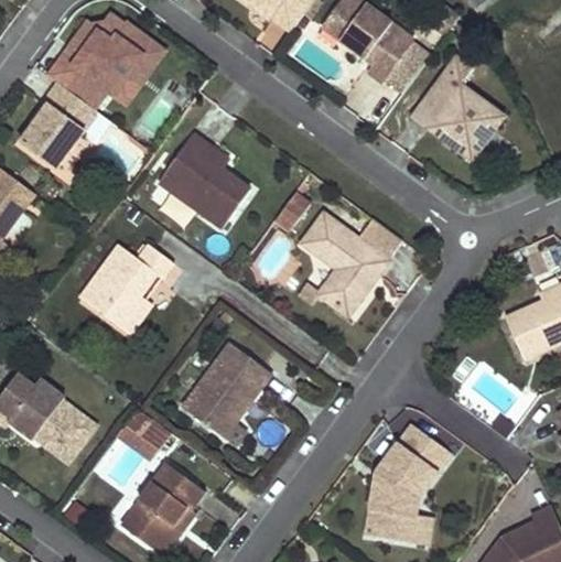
[(289,30),(311,0),(250,0),(248,3),(270,19),(271,18),(289,30)]
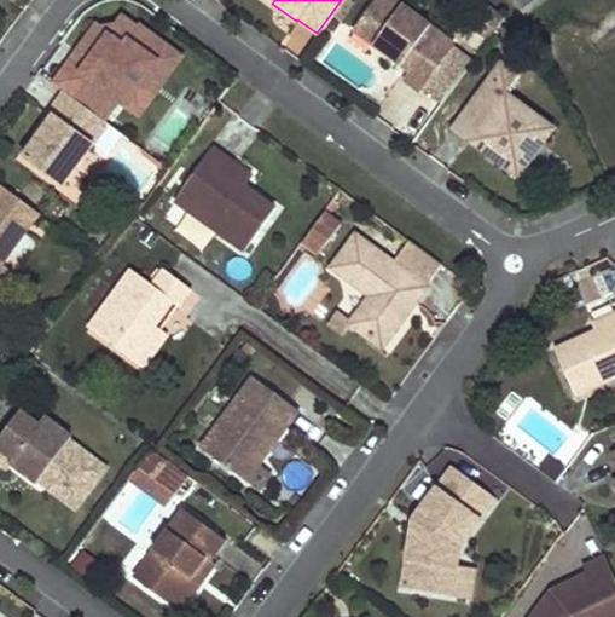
[(452,44),(394,0),(372,0),(352,28),(372,44),(376,39),(383,45),(381,50),(407,69),(402,76),(419,90),(452,44)]
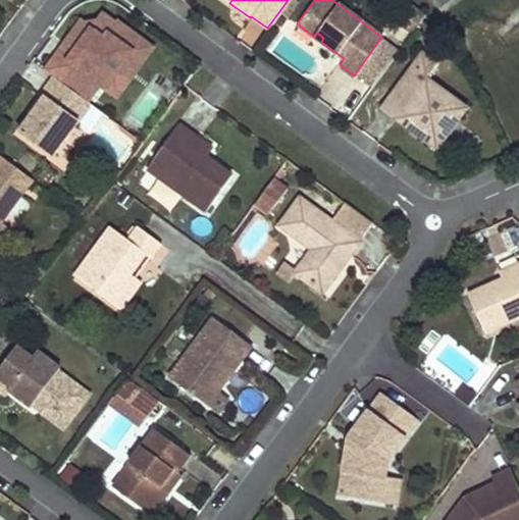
[(429,0),(436,9),(448,0),(429,0)]
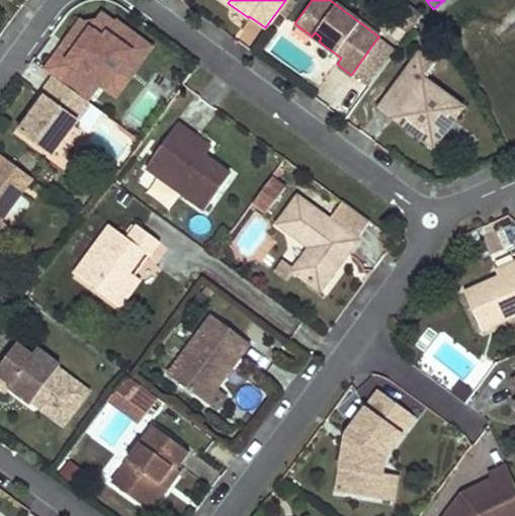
[(72,50),(53,76),(82,97),(94,80),(98,83),(113,94),(126,76),(115,68),(138,37),(113,19),(112,21),(99,12),(88,27),(78,19),(62,41),(72,50)]
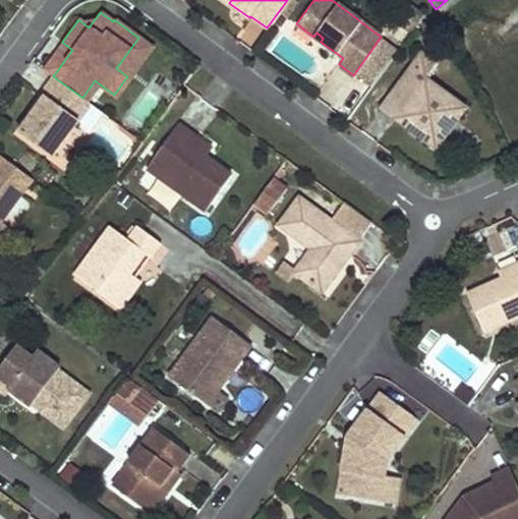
[(317,33),(313,37),(321,42),(323,38),(317,33)]
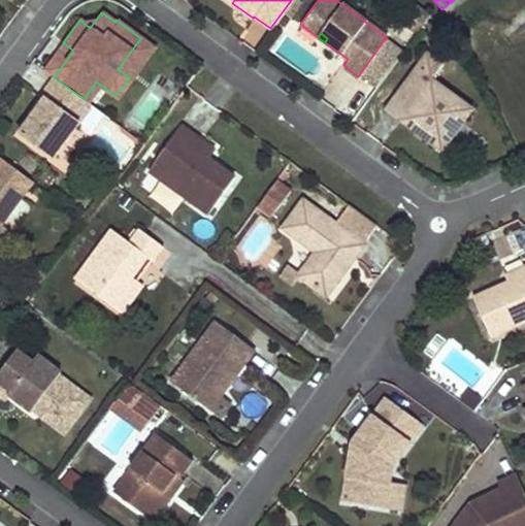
[(152,46),(140,38),(118,69),(129,77),(152,46)]
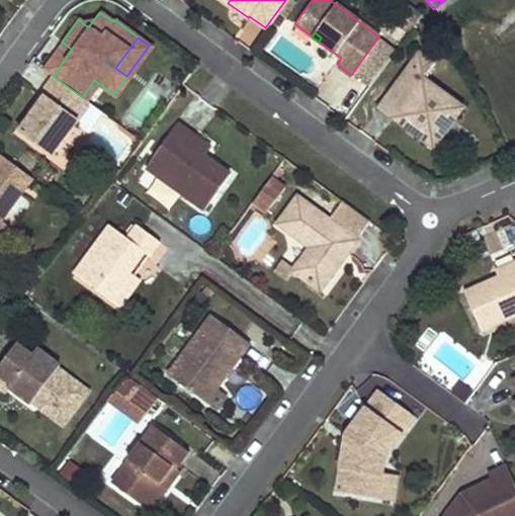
[(62,41),(41,68),(52,75),(53,76),(72,50),(62,41)]
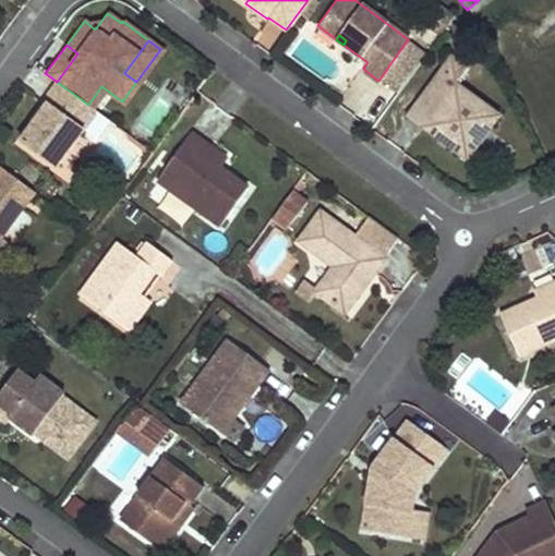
[(467,67),(450,55),(427,85),(443,96),(421,125),(466,158),(498,113),(455,82),(467,67)]
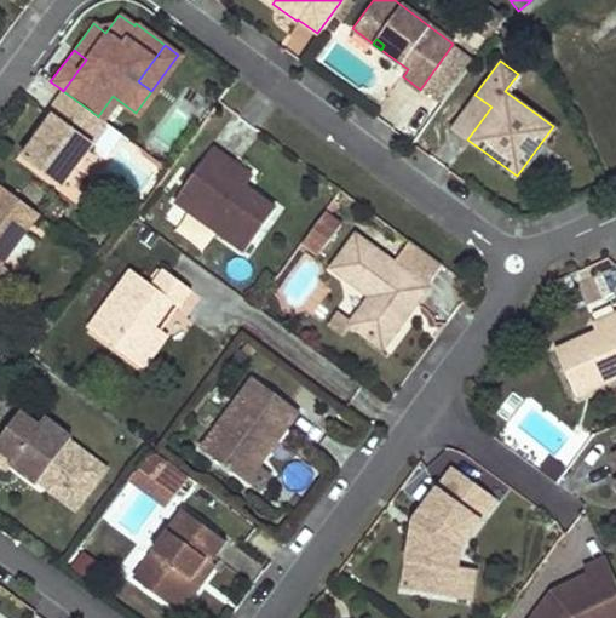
[(59,184),(105,122),(103,120),(98,116),(63,91),(62,90),(46,110),(52,114),(36,135),(21,155),(59,184)]
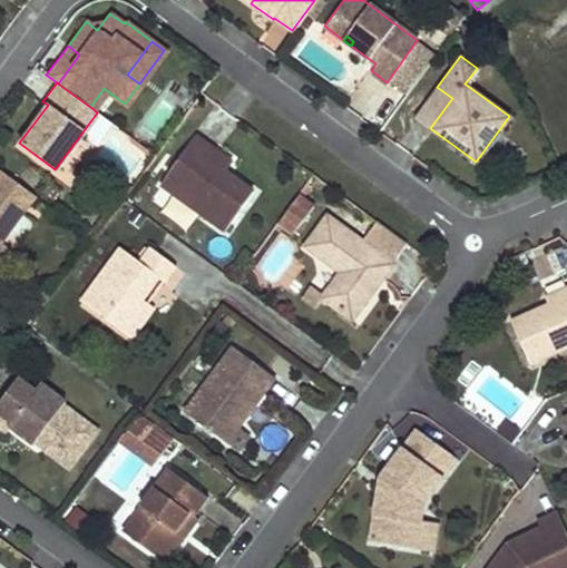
[(452,98),(437,87),(414,117),(430,128),(452,98)]
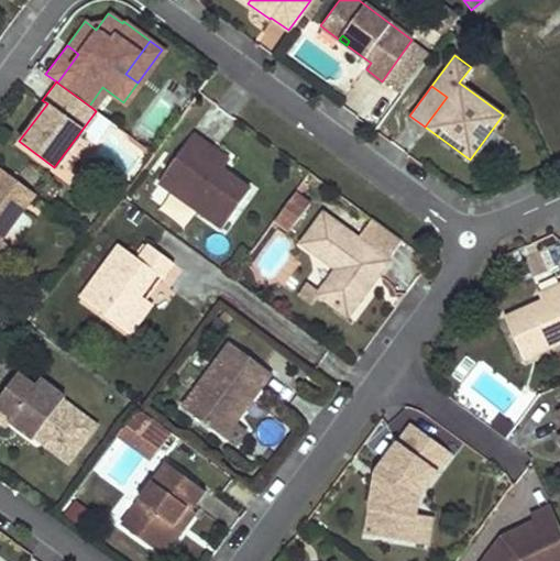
[(102,87),(89,106),(94,109),(107,90),(102,87)]
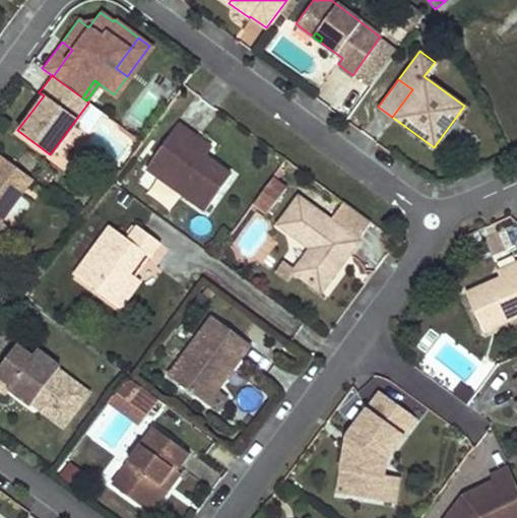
[(44,95),(39,92),(26,110),(30,113),(44,95)]
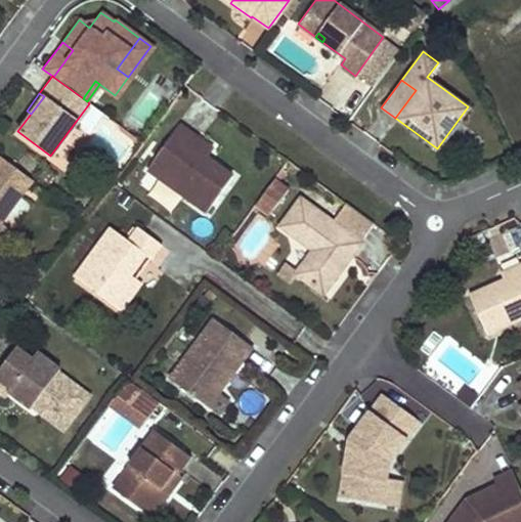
[(205,211),(231,174),(206,156),(188,143),(194,135),(179,123),(146,168),(205,211)]
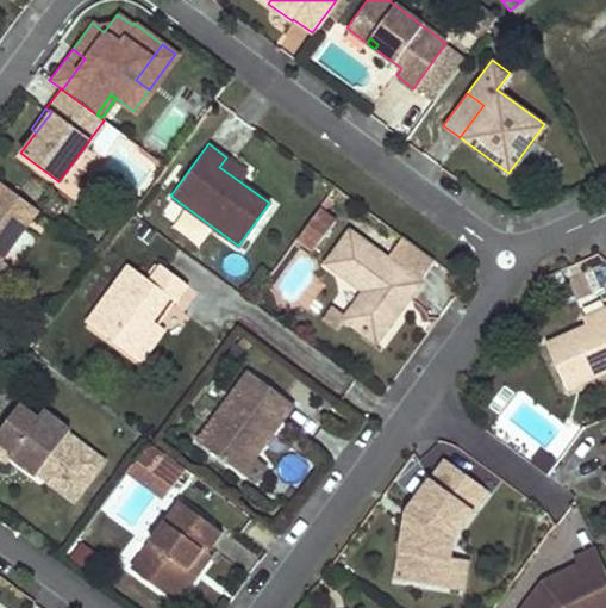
[(219,167),(239,181),(247,172),(226,157),(219,167)]
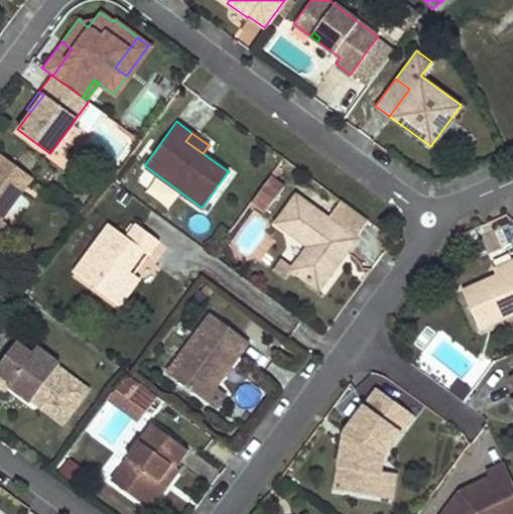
[(0,215),(29,175),(0,153),(0,231),(6,224),(0,220),(0,215)]
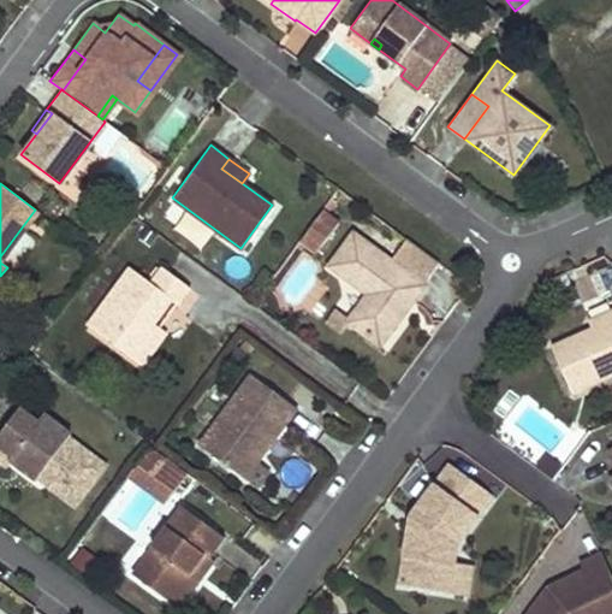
[(337,220),(320,208),(298,238),(315,251),(337,220)]
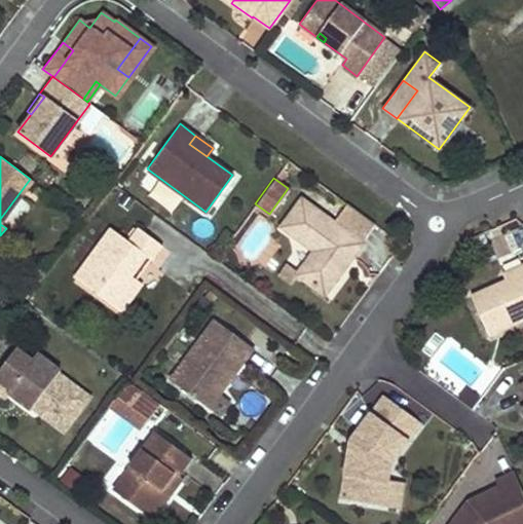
[(360,241),(373,222),(346,202),(333,221),(300,197),(279,226),(312,250),(295,273),(323,294),(361,242),(360,241)]
